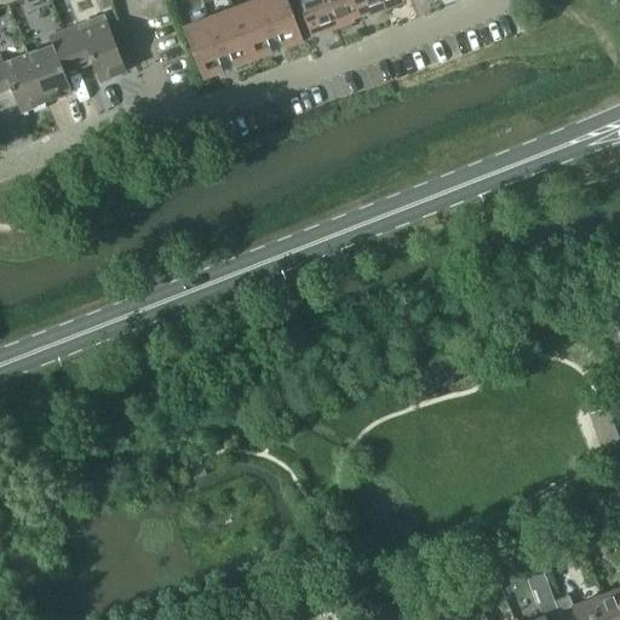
[(252,62),(276,52),(256,0),(233,10),(252,62)]
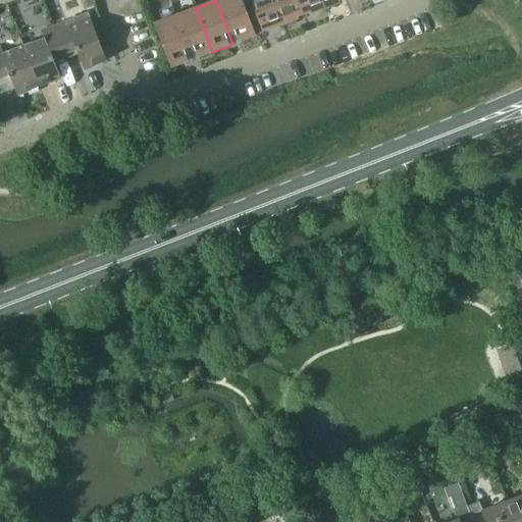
[(215,0),(232,44),(255,35),(242,0),(215,0)]
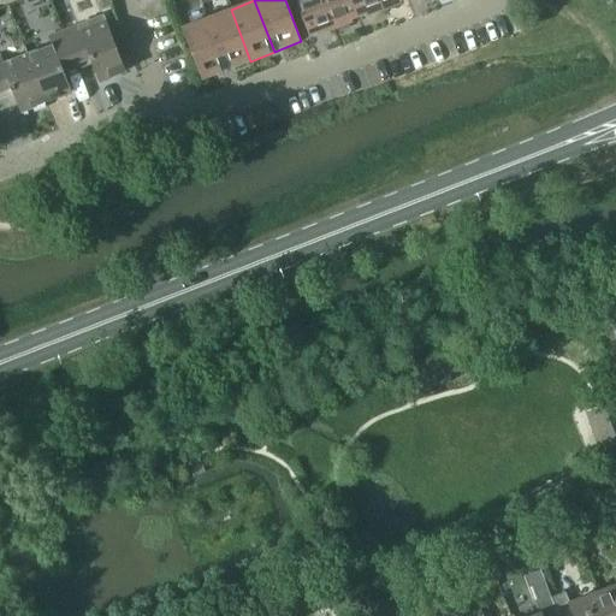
[(321,34),(336,29),(324,0),(295,0),(309,36),(311,35),(317,33),(321,34)]
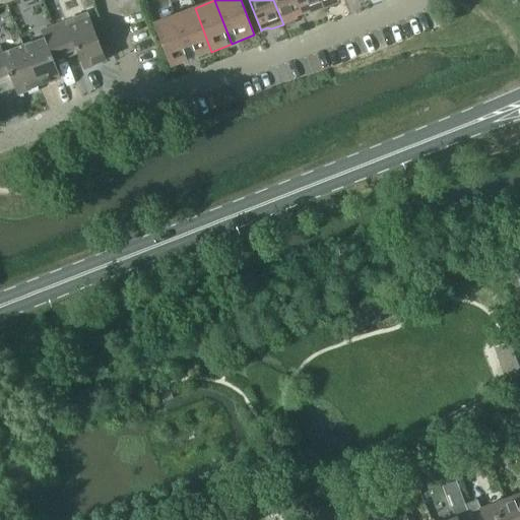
[(273,0),(283,24),(296,19),(297,16),(303,14),(297,0),(273,0)]
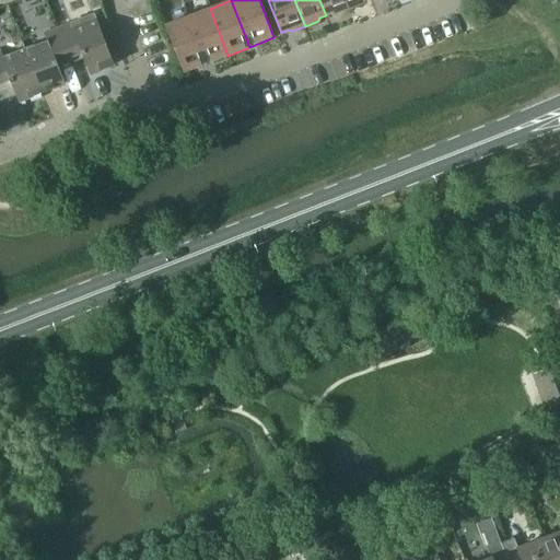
[(319,0),(326,15),(333,12),(336,14),(349,9),(345,0),(319,0)]
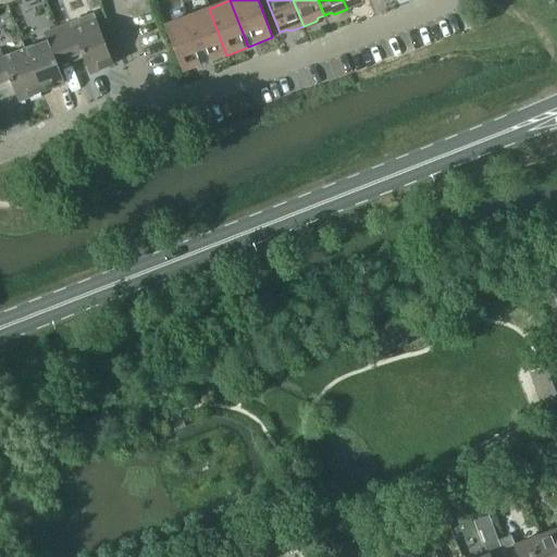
[(343,0),(347,9),(360,3),(361,0),(362,0),(343,0)]
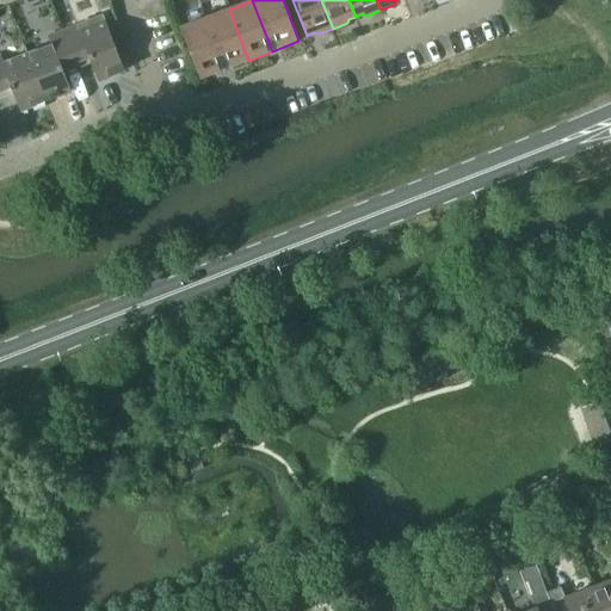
[(227,69),(248,61),(229,10),(207,18),(227,69)]
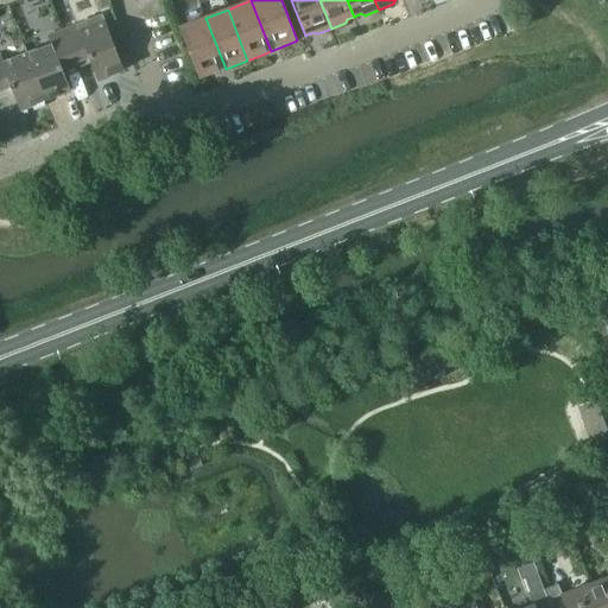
[(77,26),(63,31),(75,62),(89,56),(99,81),(124,71),(115,50),(126,46),(115,19),(106,24),(102,14),(77,24),(77,26)]
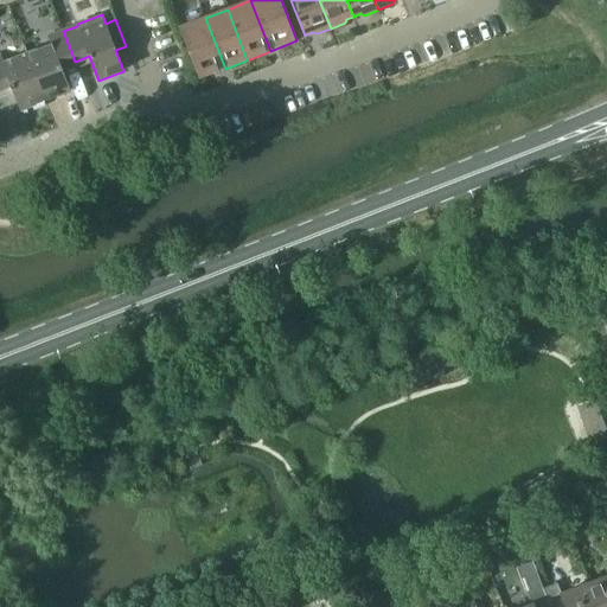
[(199,78),(225,69),(205,18),(180,27),(199,78)]
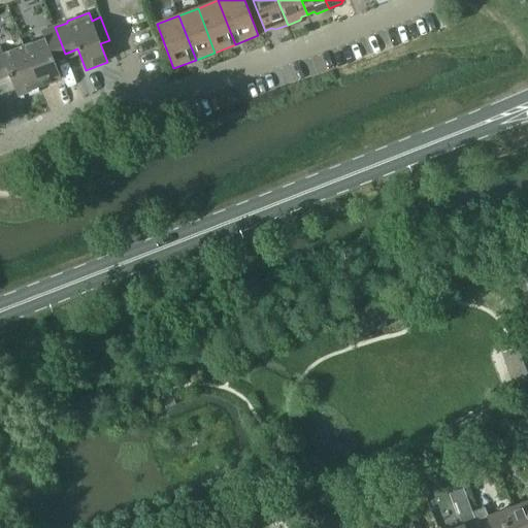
[(44,39),(24,47),(39,88),(61,79),(53,58),(65,54),(55,27),(42,32),(44,39)]
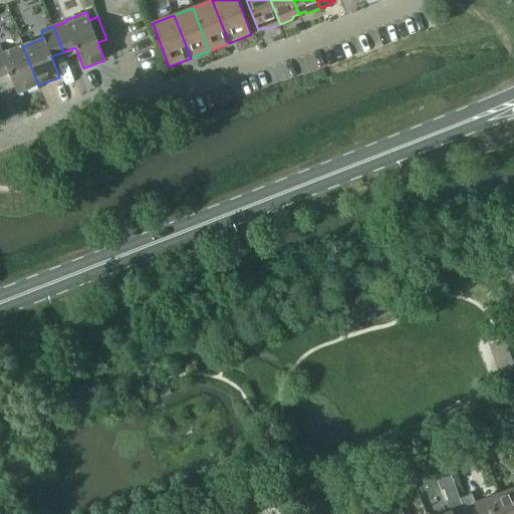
[(0,46),(0,76),(10,72),(18,93),(38,85),(23,46),(4,53),(1,46),(0,46)]
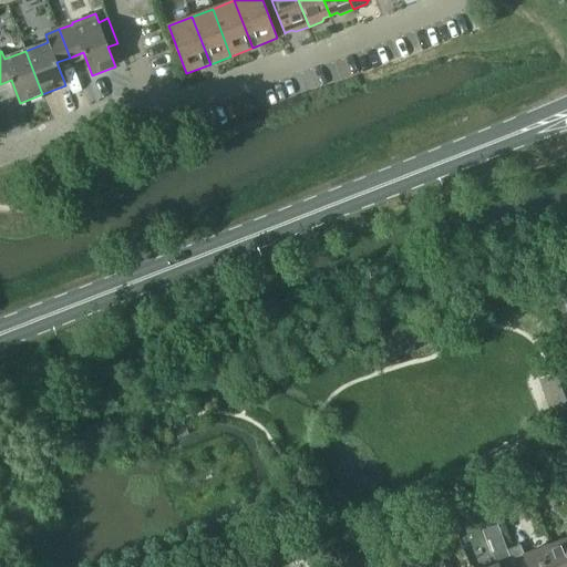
[(553,412),(566,406),(566,369),(540,380),(553,412)]
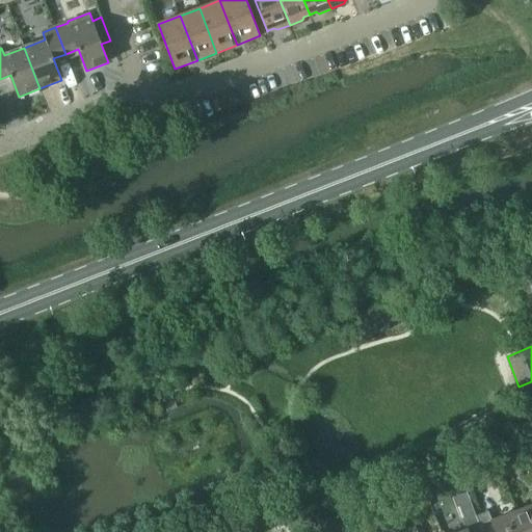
[(531,531),(531,505),(515,512),(523,531),(531,531)]
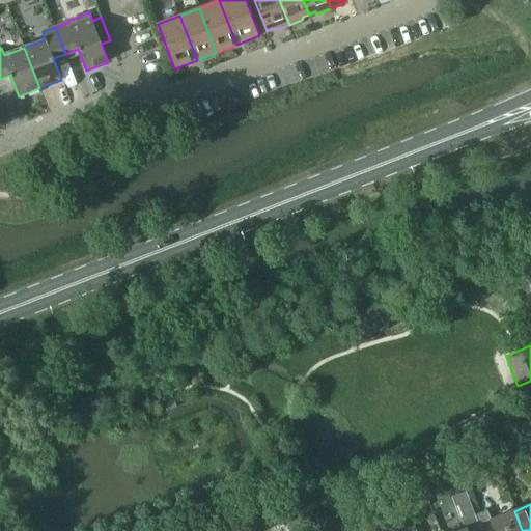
[(487,510),(475,515),(481,530),(522,530),(514,511),(491,520),(487,510)]
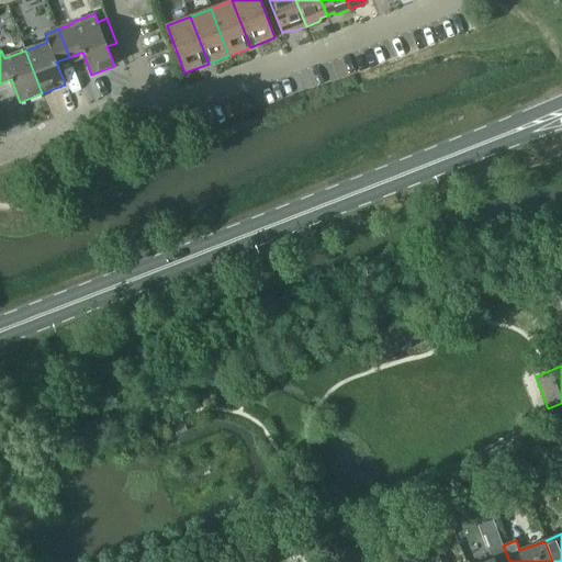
[(494,560),(489,561),(509,561),(503,546),(490,550),(494,560)]
